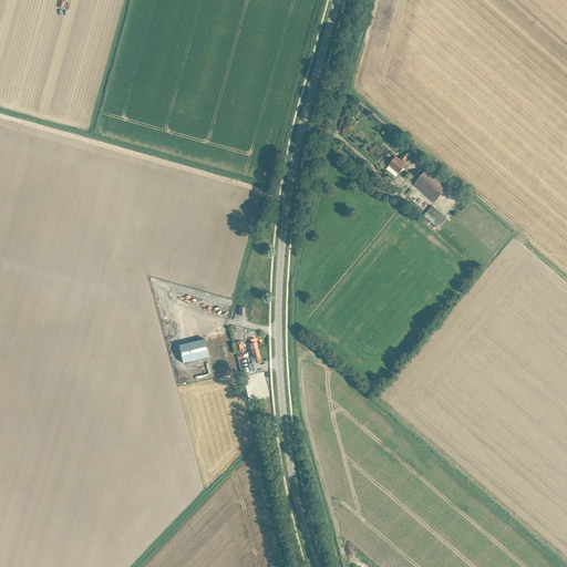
[(404,162),(411,154),(406,151),(400,158),(400,157),(399,160),(395,157),(389,165),(389,166),(387,169),(395,177),(399,174),(406,166),(402,163),(403,161),(404,162)]
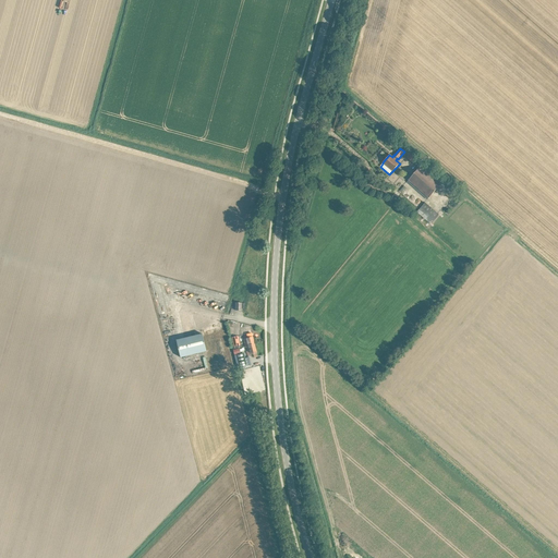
[(413,162),(417,157),(411,152),(407,157),(413,162)]
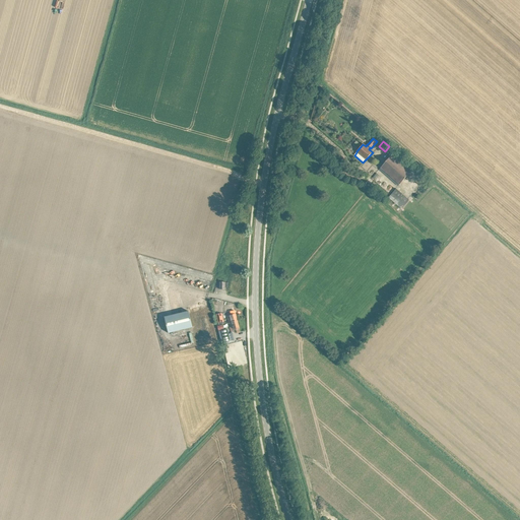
[(399,185),(410,173),(391,155),(380,168),(399,185)]
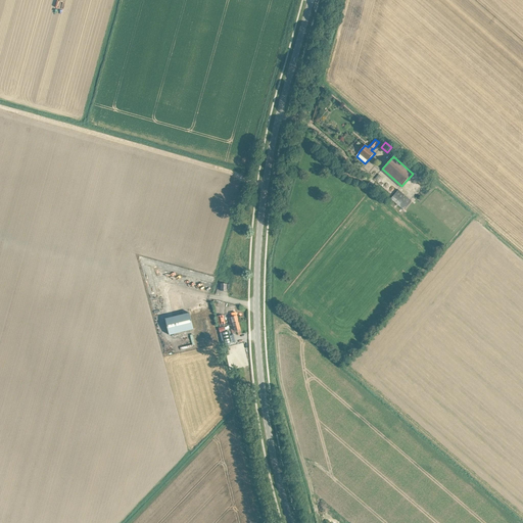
[(393,199),(407,209),(415,200),(401,189),(393,199)]
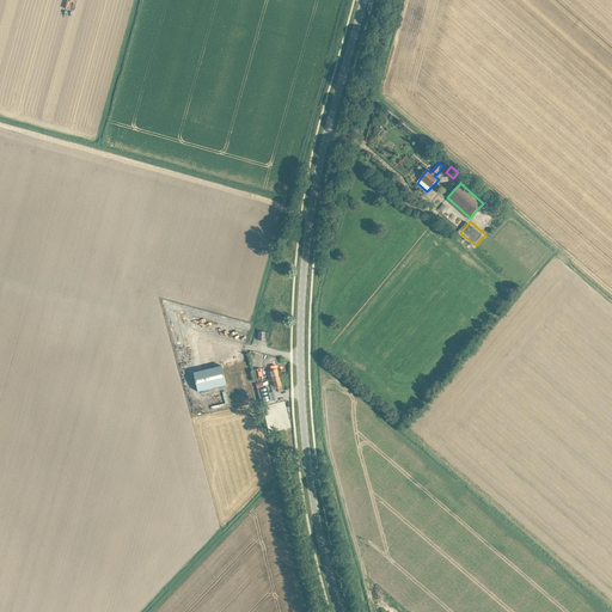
[(236,383),(231,363),(194,373),(199,392),(236,383)]
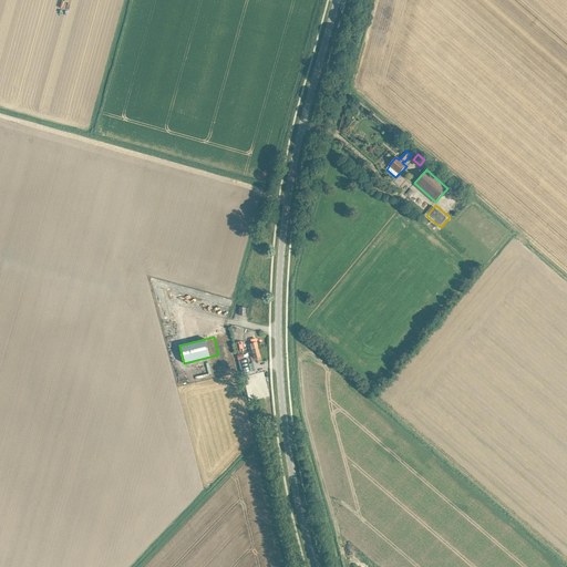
[(249,351),(258,349),(256,339),(251,340),(251,343),(248,344),(249,351)]
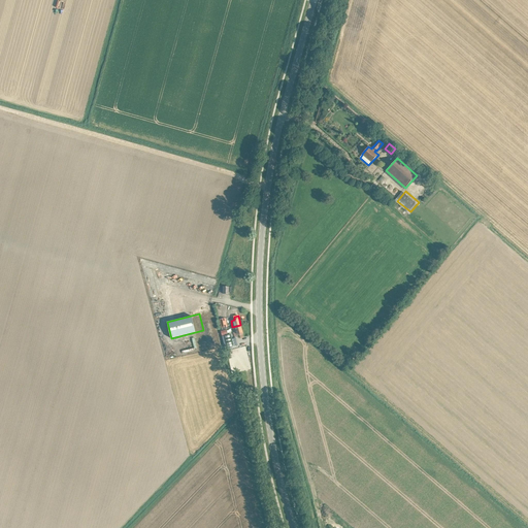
[(243,337),(240,325),(232,327),(234,336),(239,335),(240,338),(243,337)]
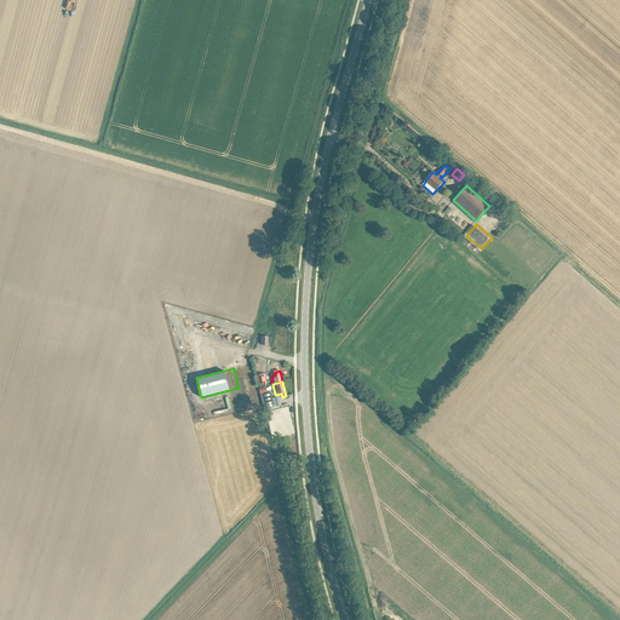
[(273,399),(271,394),(264,395),(267,407),(277,405),(276,397),(273,399)]
